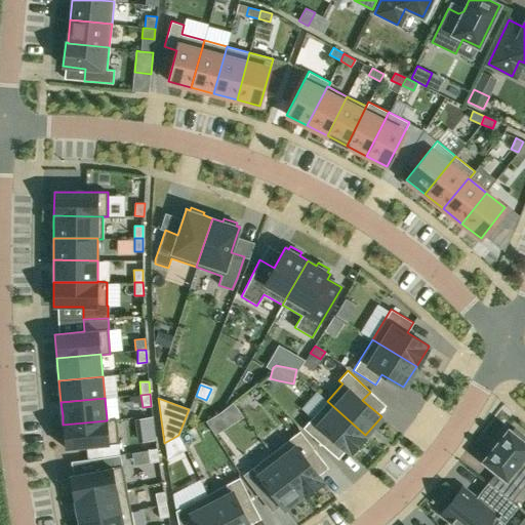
[(365,436),(365,435),(327,401),(303,428),(322,445),(330,436),(349,453),(350,452),(365,436)]
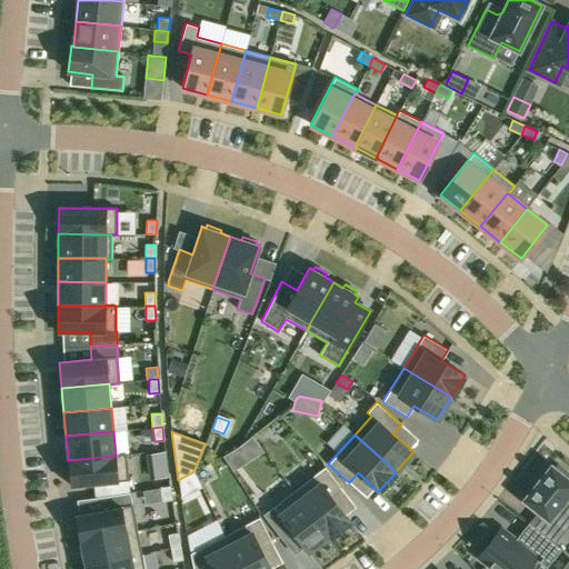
[(252,437),(245,442),(253,453),(260,447),(252,437)]
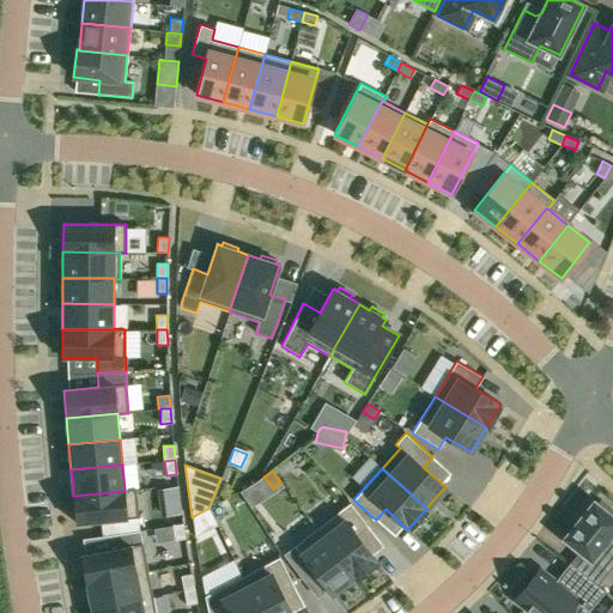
[(163,487),(167,514),(181,511),(177,485),(163,487)]
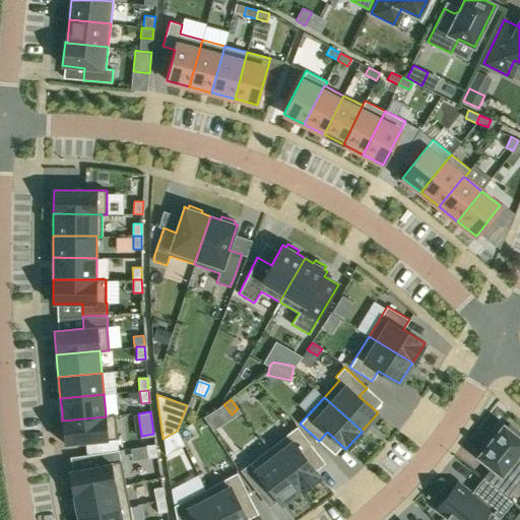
[(115,414),(106,415),(106,416),(62,420),(65,444),(118,439),(115,414)]
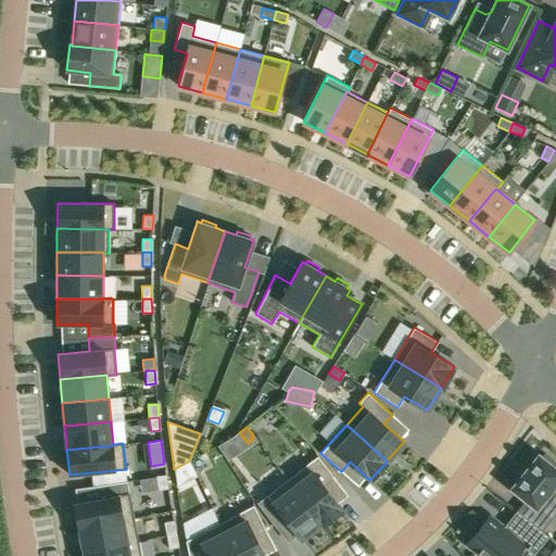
[(542,457),(539,454),(510,489),(530,504),(522,514),(542,531),(555,513),(555,508),(544,500),(555,484),(555,468),(555,467),(555,462),(545,453),(542,457)]
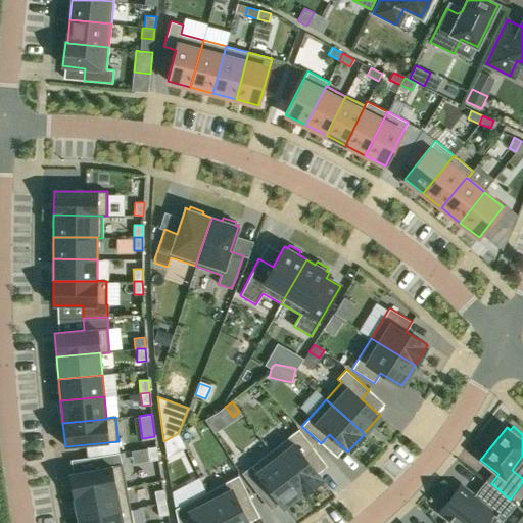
[(298,429),(270,452),(301,491),(302,491),(303,492),(321,479),(320,477),(321,477),(318,473),(305,457),(315,449),(298,429)]
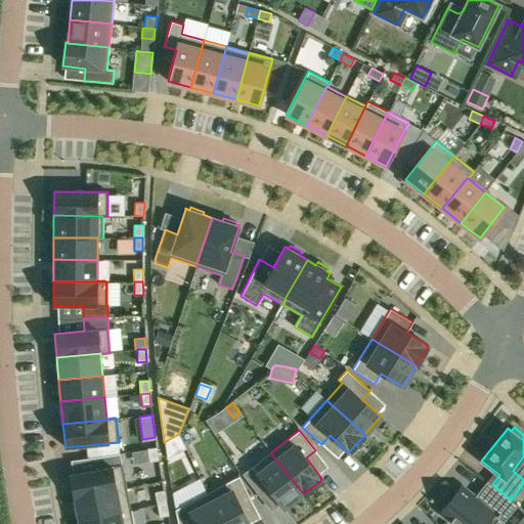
[(178,434),(164,442),(166,459),(185,448),(178,434)]
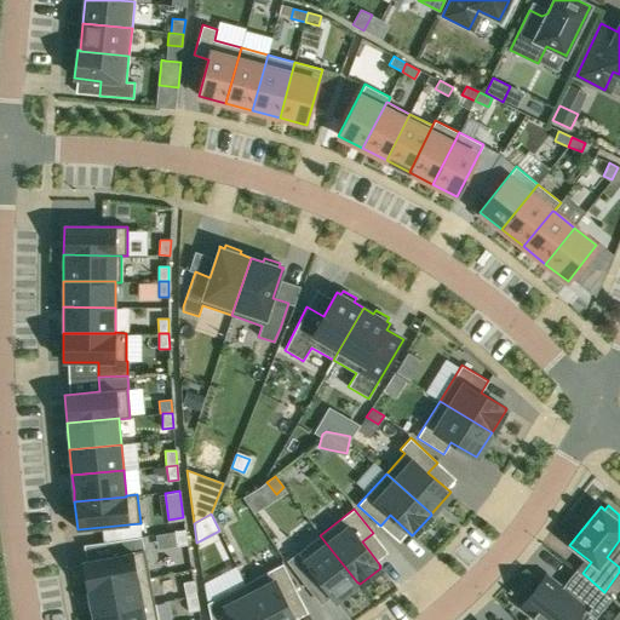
[(185,530),(174,532),(177,546),(188,545),(185,530)]
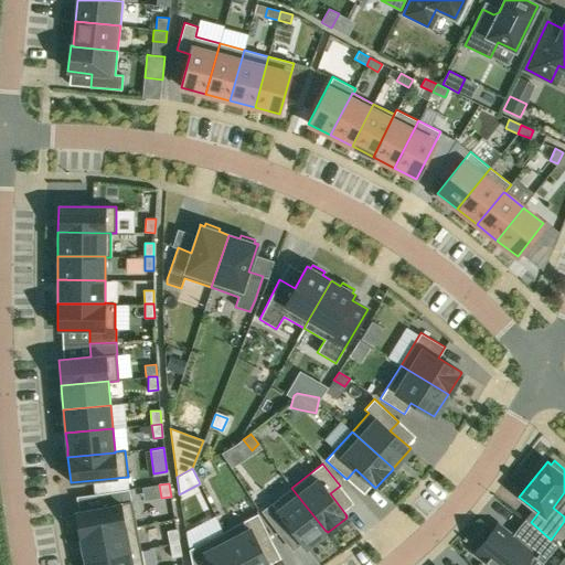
[(291,488),(272,503),(305,547),(326,531),(291,488)]
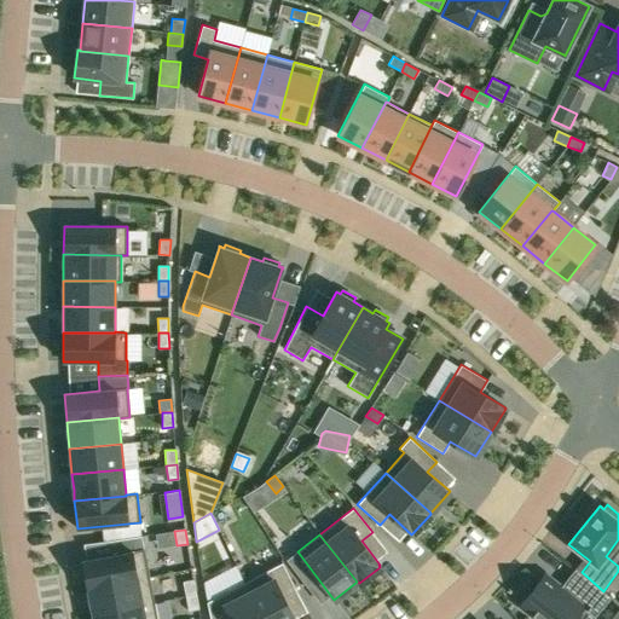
[(87,560),(81,561),(87,589),(149,577),(144,549),(142,536),(108,541),(110,555),(87,560)]
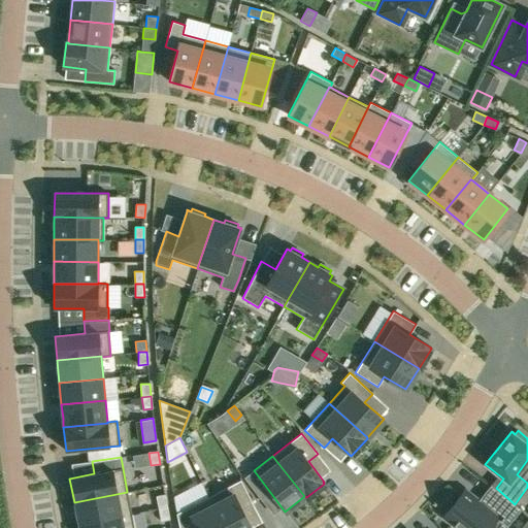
[(240,480),(208,497),(224,527),(252,527),(242,508),(253,503),(240,480)]
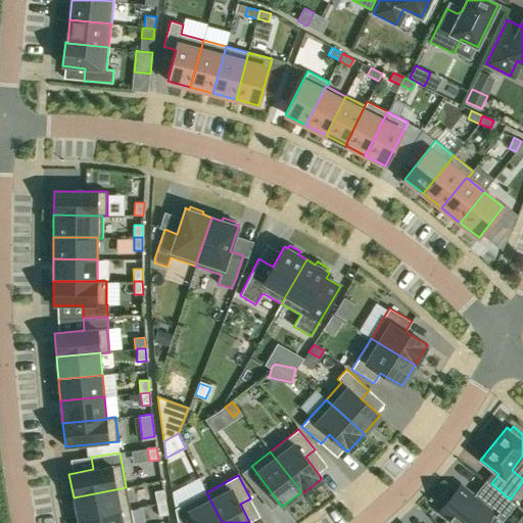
[(483,522),(491,513),(502,522),(516,505),(486,480),(476,492),(477,493),(474,497),(460,486),(439,512),(454,522),(483,522)]
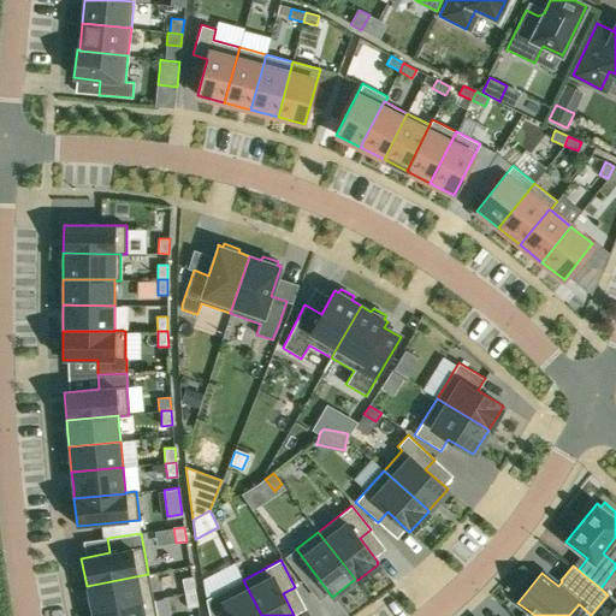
[(153,599),(148,574),(87,586),(90,606),(92,611),(153,599)]
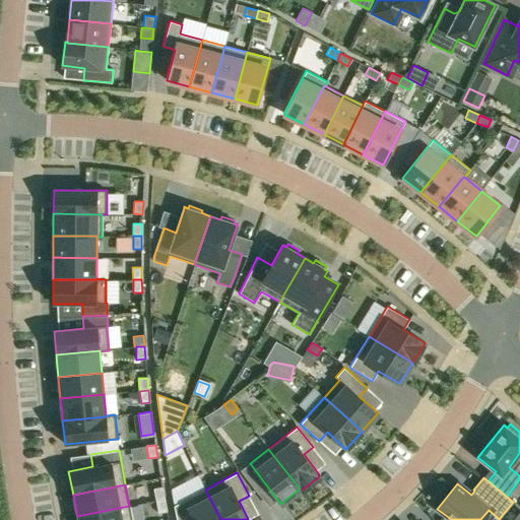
[(163,486),(153,489),(155,501),(165,499),(163,486)]
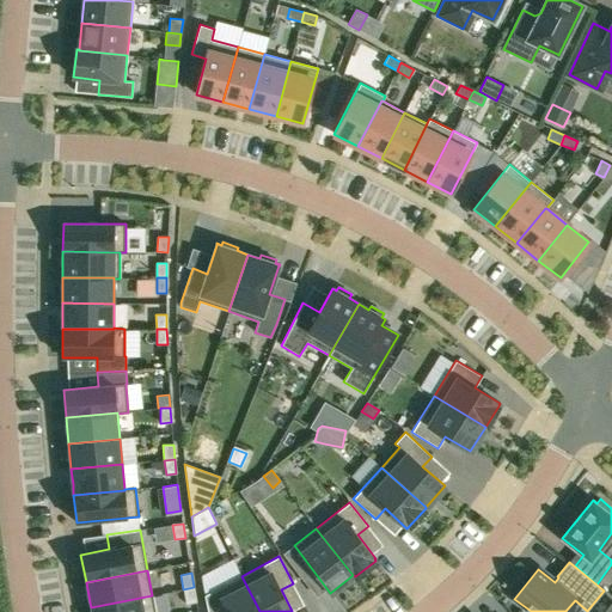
[(259,611),(242,576),(204,595),(207,611),(259,611)]
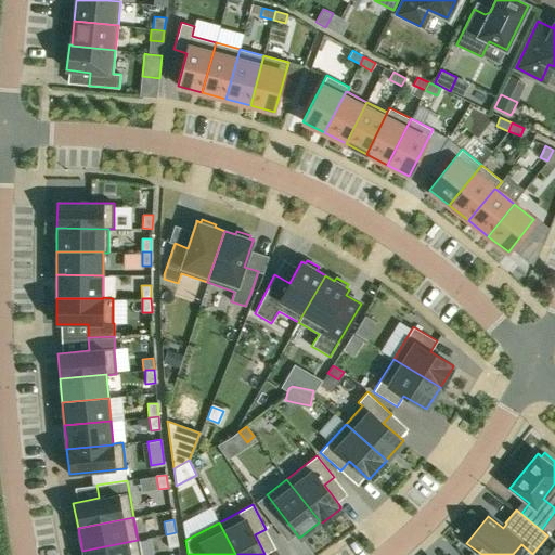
[(178,546),(176,532),(166,534),(169,547),(178,546)]
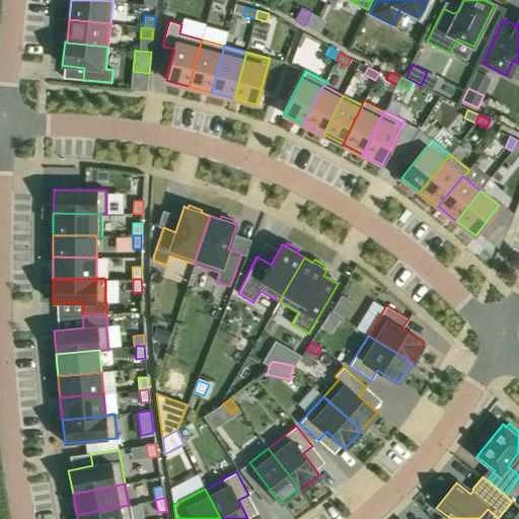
[(132,518),(129,505),(77,515),(77,518),(132,518)]
